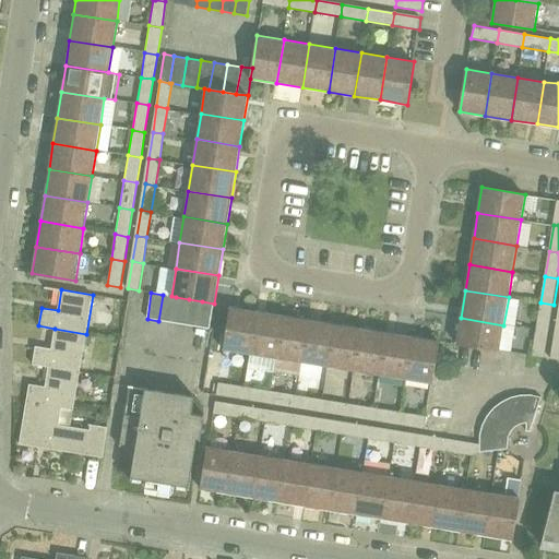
[(171,296),(163,295),(158,321),(171,323),(176,297),(171,296)]
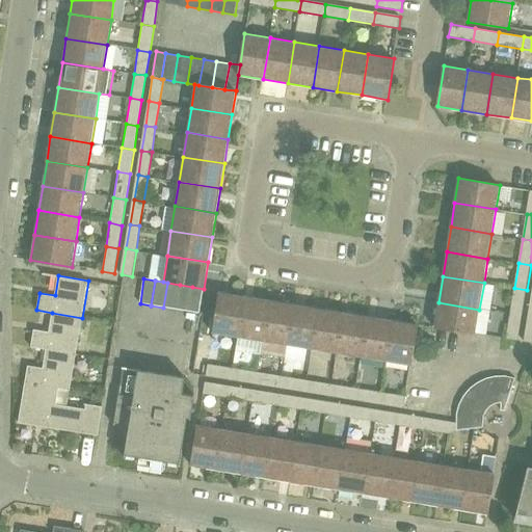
[(177,310),(180,285),(167,283),(163,308),(177,310)]
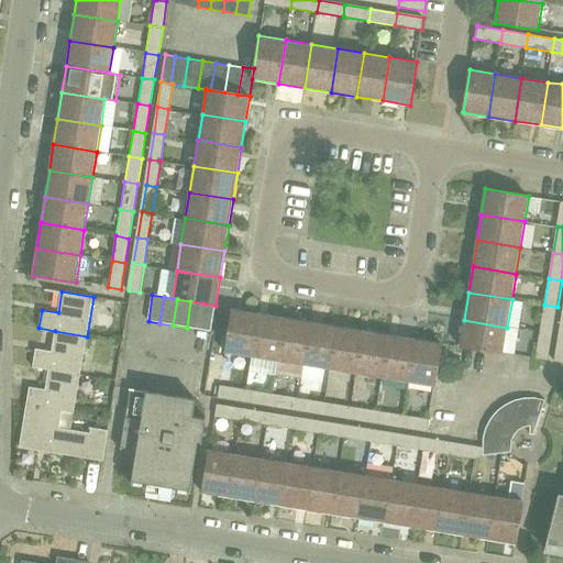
[(200,330),(203,304),(190,301),(187,328),(200,330)]
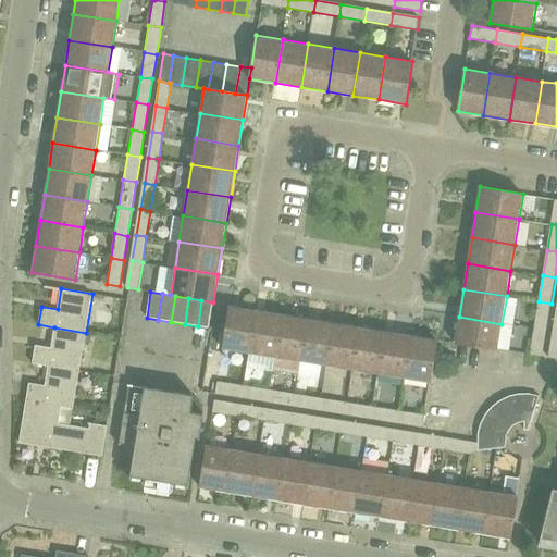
[(209,327),(213,302),(201,300),(198,326),(209,327)]
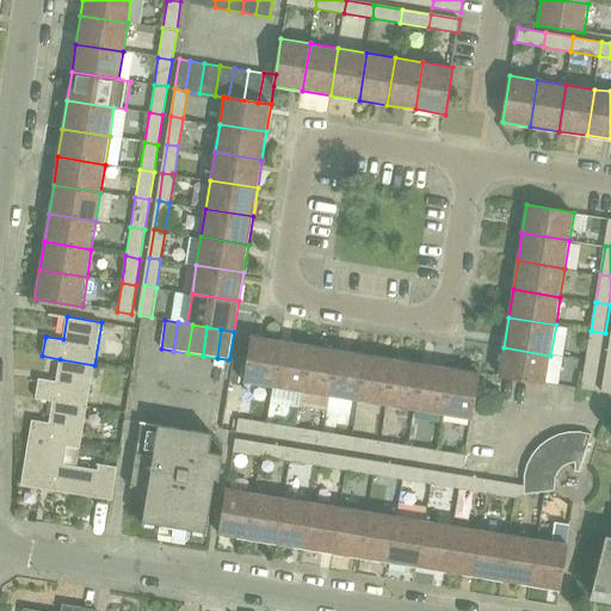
[(605,333),(591,331),(586,362),(599,363),(605,333)]
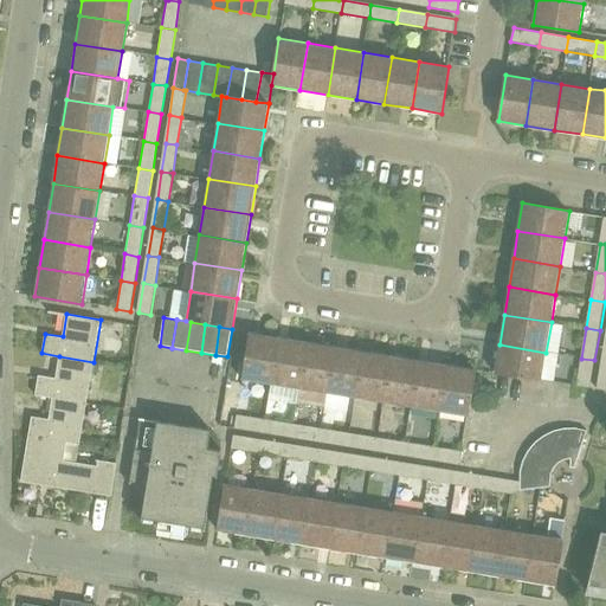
[(243,379),(271,384),(278,337),(250,333),(243,379)]
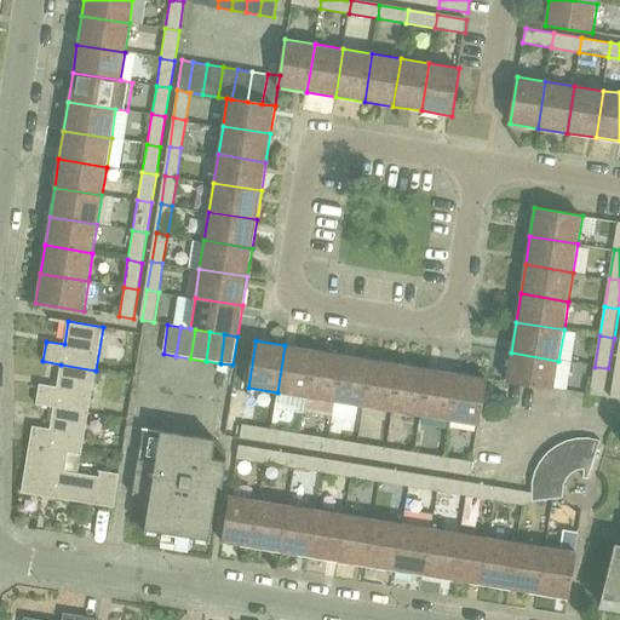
[(285,345),(277,392),(306,397),(314,350),(285,345)]
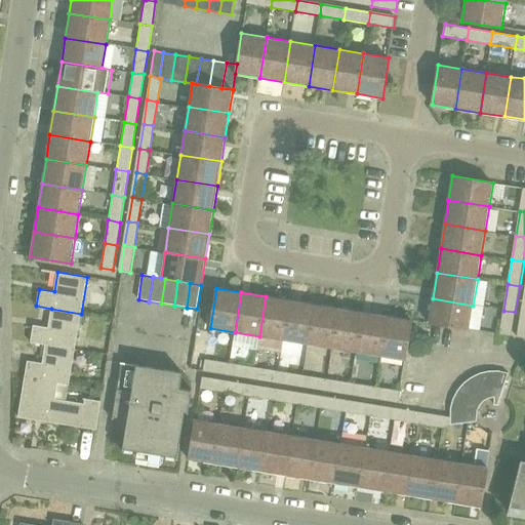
[(259,336),(283,339),(290,299),(266,296),(259,336)]
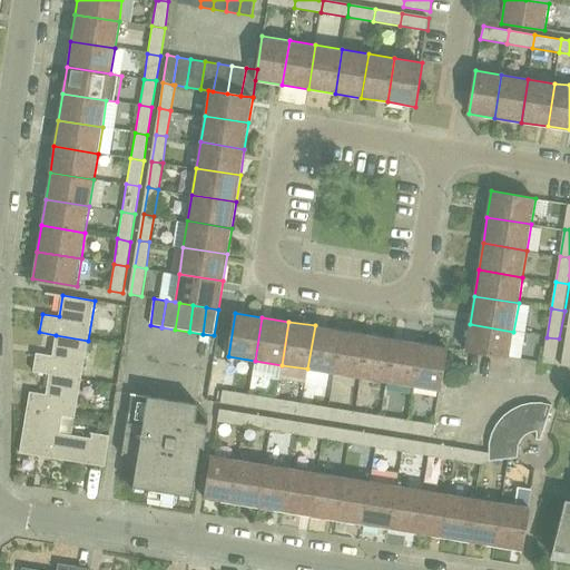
[(510,359),(513,332),(470,324),(465,350),(474,352),(510,359)]
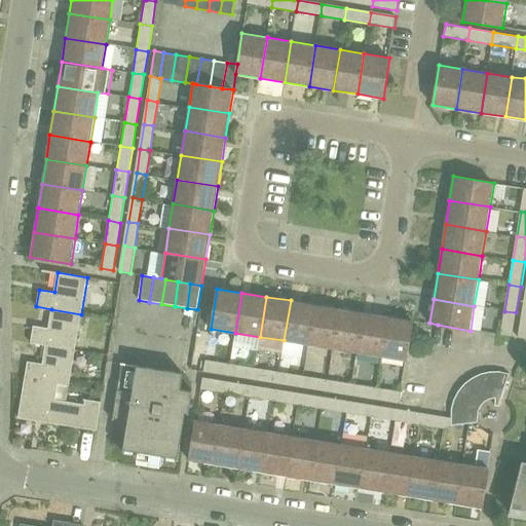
[(291,300),(284,340),(308,344),(315,304),(291,300)]
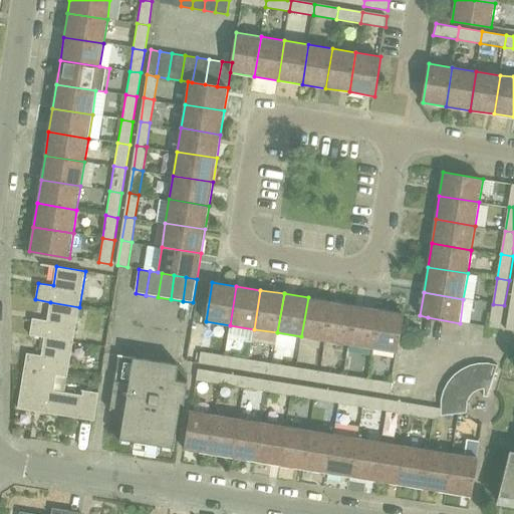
[(301,336),(325,340),(331,301),(308,297),(301,336)]
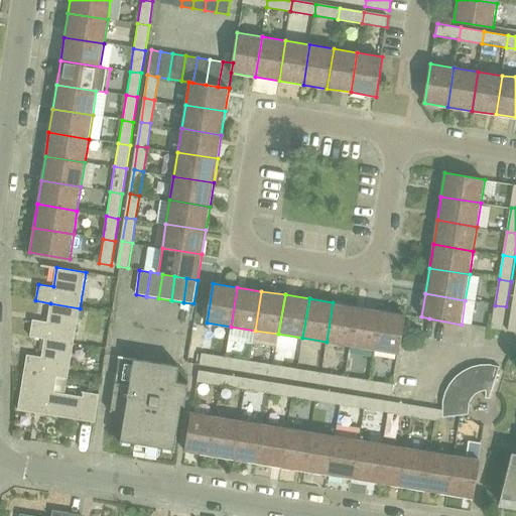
[(333,302),(327,342),(351,346),(357,306),(333,302)]
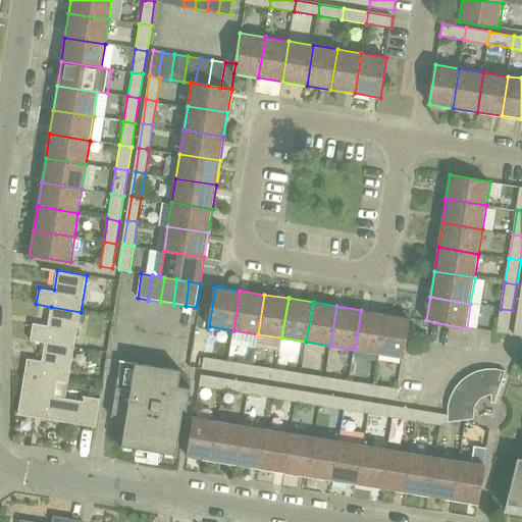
[(74,348),(81,312),(51,307),(48,325),(34,323),(31,341),(45,343),(74,348)]
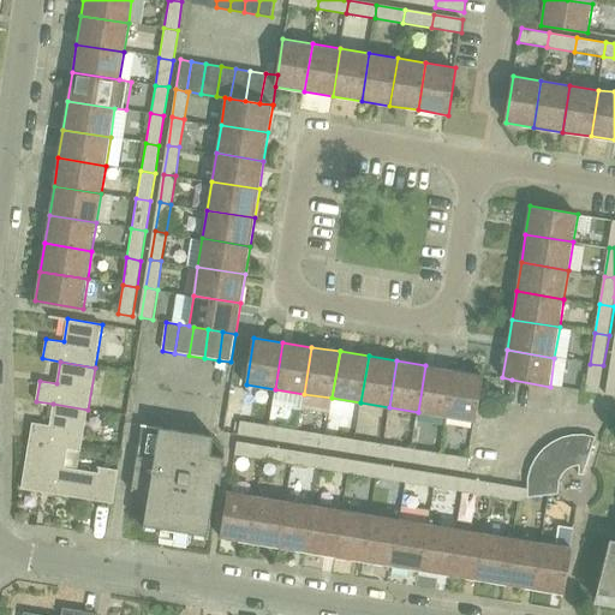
[(590,364),(585,392),(598,394),(603,365),(590,364)]
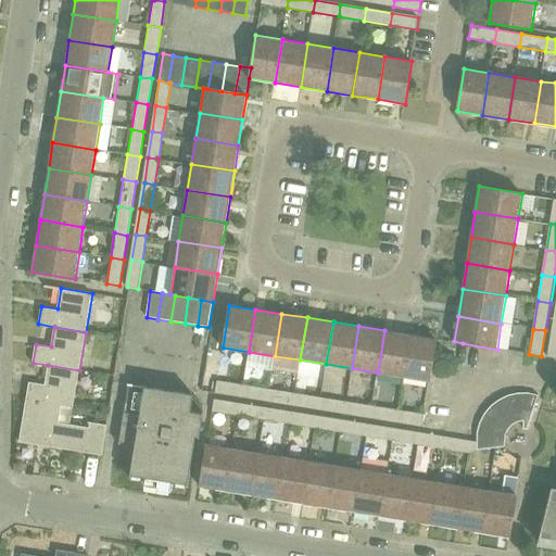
[(378,373),(403,377),(411,335),(384,330),(378,373)]
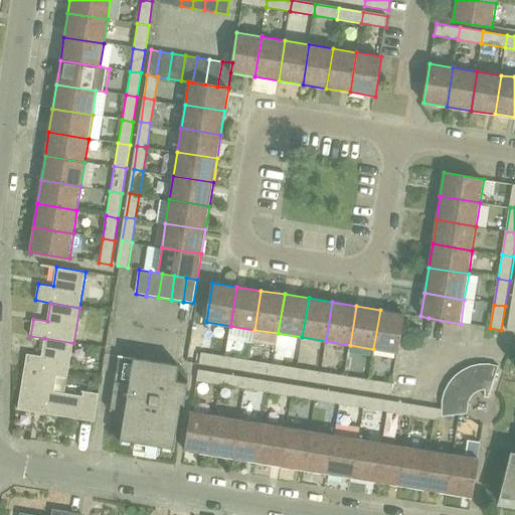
[(397,353),(400,335),(403,314),(380,310),(373,349),(397,353)]
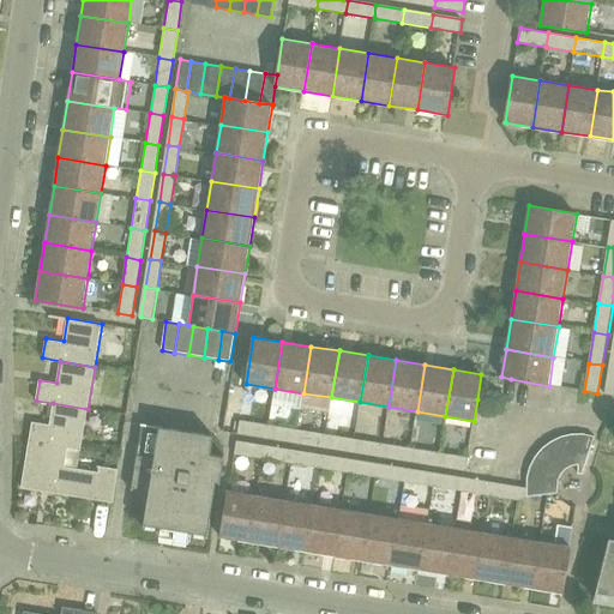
[(80,450),(88,409),(53,403),(49,425),(32,421),(29,441),(60,446),(80,450)]
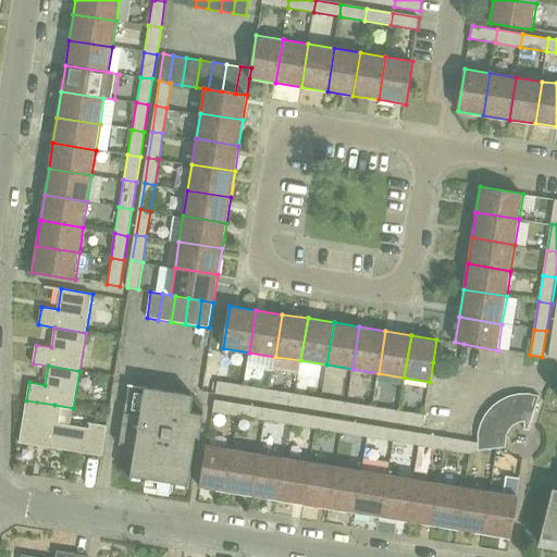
[(242,397),(244,385),(217,381),(215,393),(242,397)]
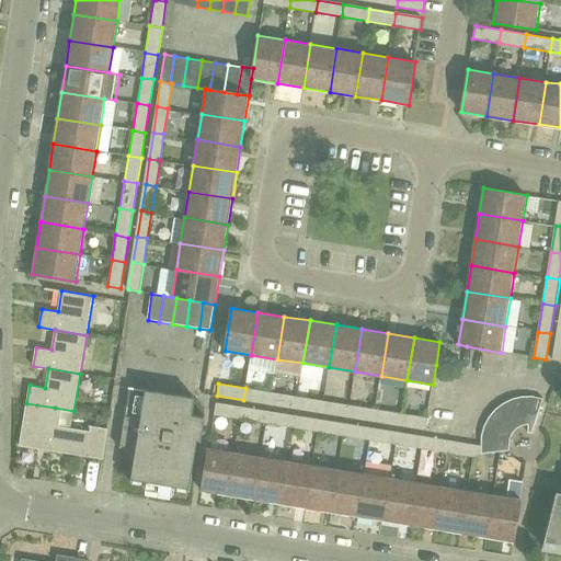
[(202,442),(205,418),(193,415),(195,398),(130,388),(129,393),(125,418),(139,420),(135,448),(136,448),(132,479),(190,489),(197,442),(202,442)]
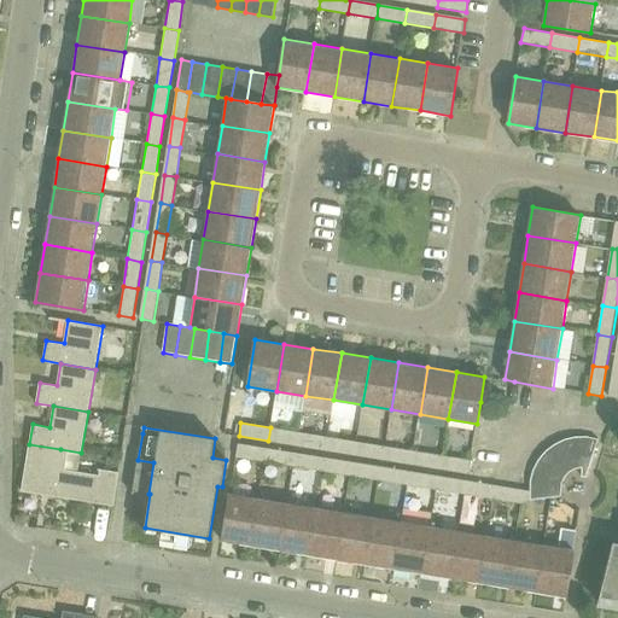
[(299,432),(270,427),(268,441),(297,445),(299,432)]
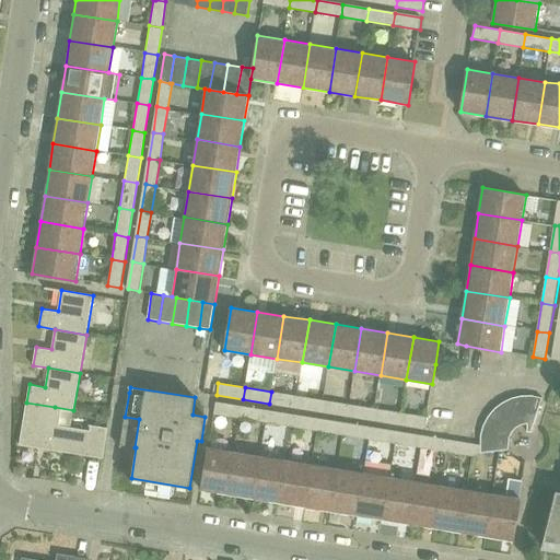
[(296,396),(271,392),(269,404),(295,408),(296,396)]
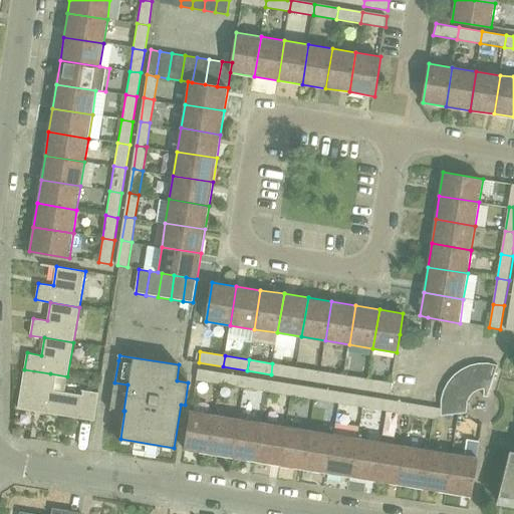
[(271,374),(294,377),(296,367),(272,363),(271,374)]
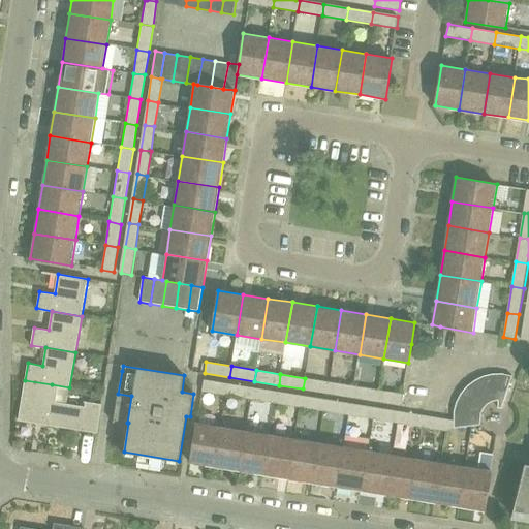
[(454,421),(466,421),(479,422),(480,414),(483,409),(487,405),(492,403),(497,402),(497,409),(501,409),(512,377),(503,375),(493,375),(484,376),(474,380),(467,386),(461,394),(456,402),(454,411),(454,421)]
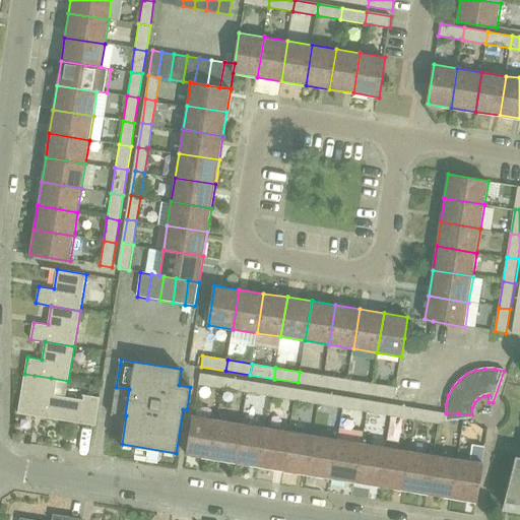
[(324,376),(300,372),(298,382),(322,387),(324,376)]
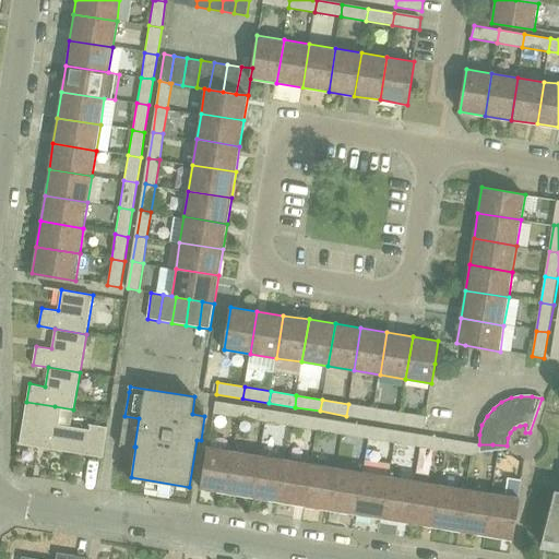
[(20,443),(103,458),(108,427),(91,425),(90,430),(51,424),(55,406),(26,402),(20,443)]
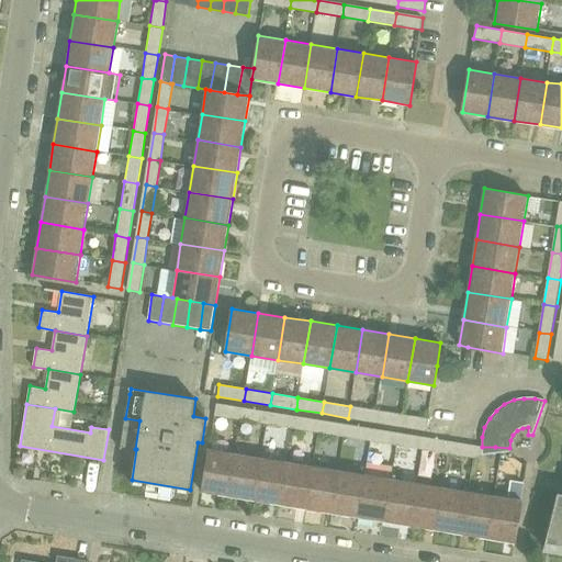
[(214,416),(240,420),(242,408),(216,404),(214,416)]
